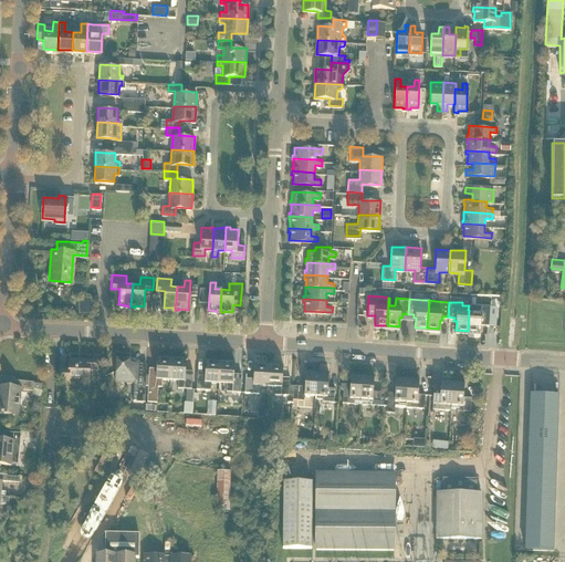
[(475,311),(469,310),(468,331),(480,332),(481,323),(489,323),(490,304),(477,303),(475,311)]
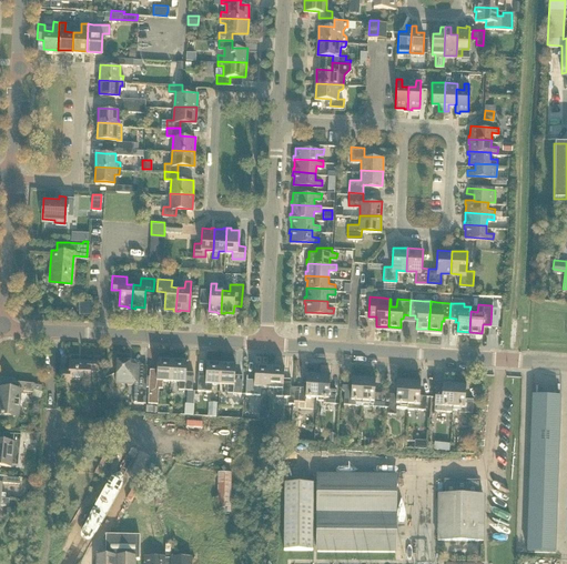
[(158,356),(157,369),(149,368),(148,402),(158,403),(159,388),(162,388),(162,380),(170,380),(172,358),(158,356)]
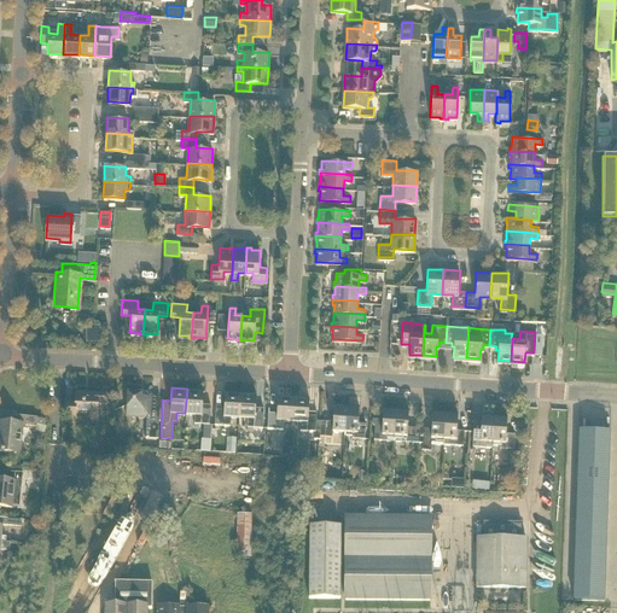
[(74,413),(74,409),(95,410),(97,400),(104,400),(105,390),(75,389),(74,398),(63,398),(62,414),(69,414),(70,413),(74,413)]
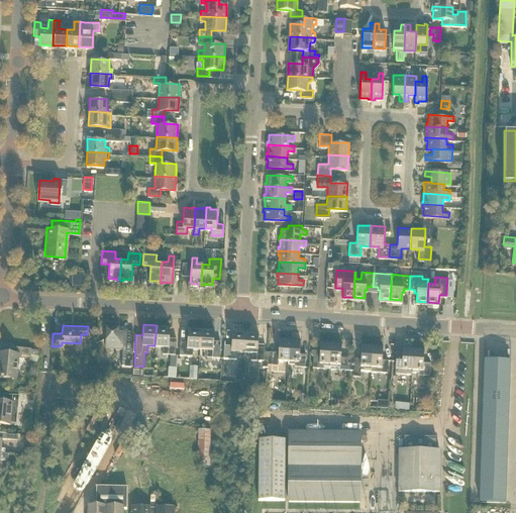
[(170,326),(157,325),(155,345),(163,345),(162,352),(175,352),(176,337),(175,337),(175,340),(169,339),(170,326)]
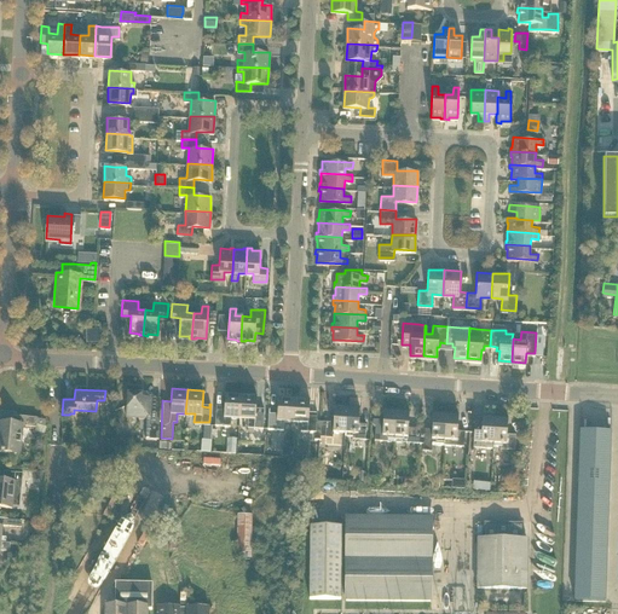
[(157,436),(160,397),(142,395),(142,392),(127,391),(126,415),(146,416),(145,436),(157,436)]
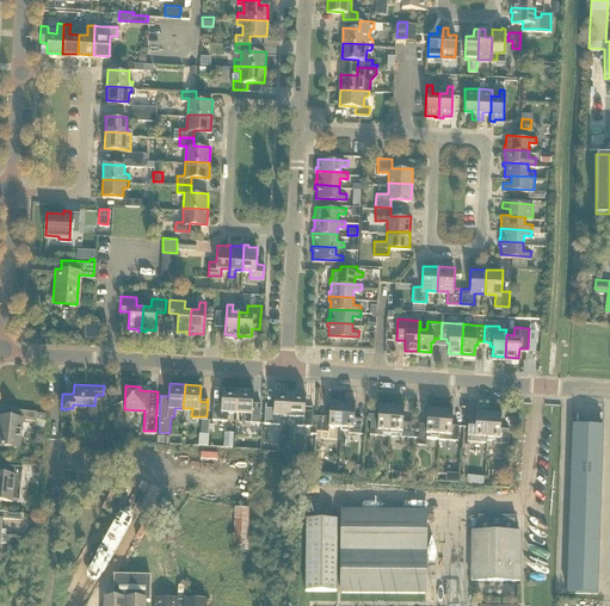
[(235,412),(238,387),(222,387),(221,402),(213,402),(214,399),(213,399),(211,418),(227,419),(227,410),(235,412)]
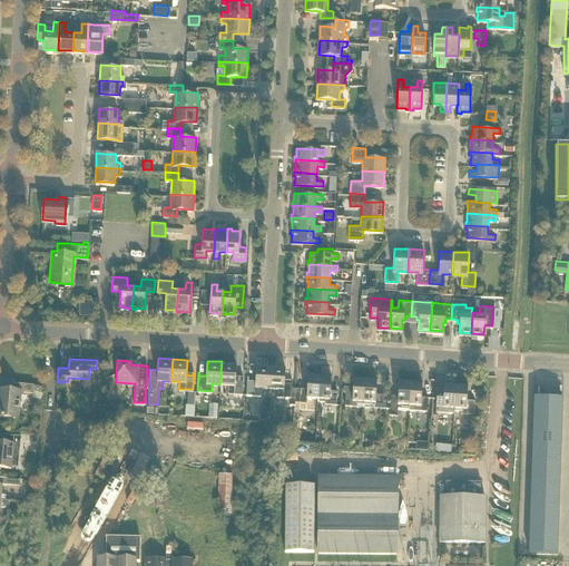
[(236,362),(222,361),(219,384),(228,384),(227,391),(242,392),(243,374),(242,374),(242,378),(235,378),(236,362)]
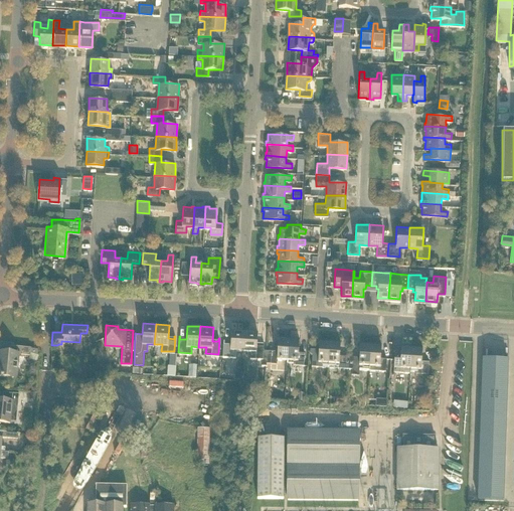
[(243,349),(244,329),(231,328),(230,342),(224,342),(224,338),(223,338),(222,354),(235,355),(236,349),(243,349)]
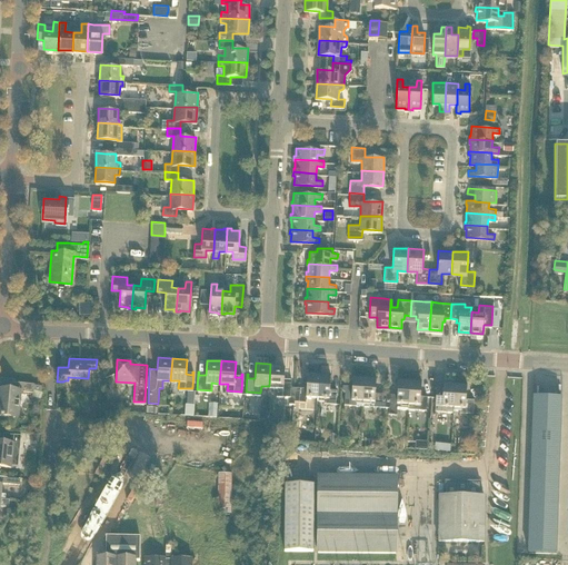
[(296,386),(291,385),(291,377),(290,377),(290,380),(284,380),(285,365),(270,364),(269,386),(277,387),(276,394),(289,395),(289,402),(294,403),(295,399),(296,386)]
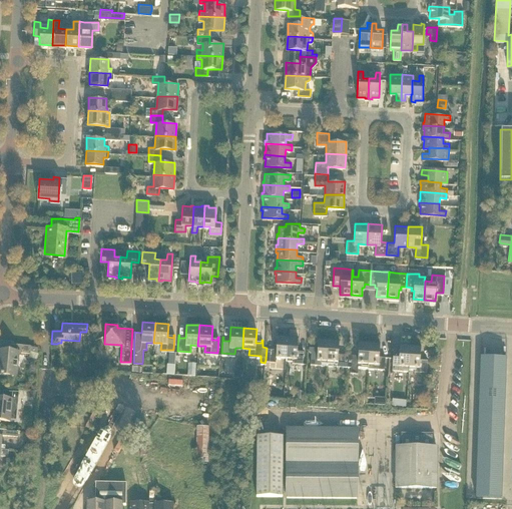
[(276,348),(271,348),(267,348),(266,360),(285,361),(285,357),(286,357),(287,338),(277,337),(276,348)]
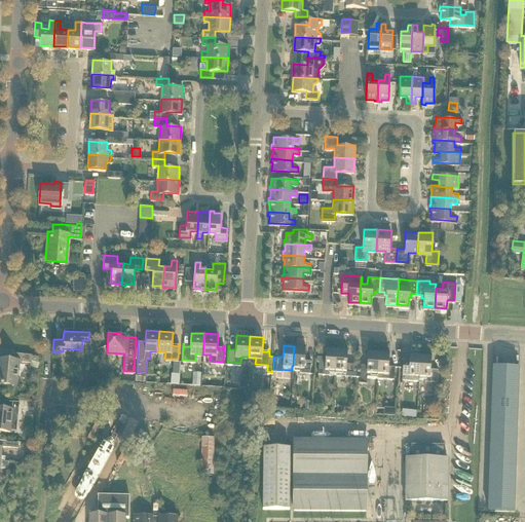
[(335,373),(337,345),(326,345),(325,360),(319,359),(317,372),(335,373)]
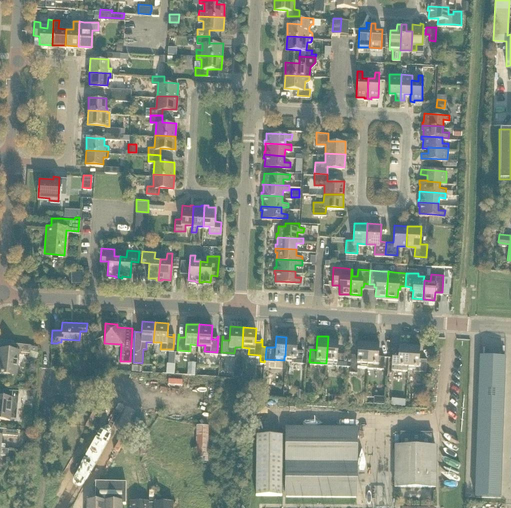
[(326,363),(332,363),(342,364),(346,364),(347,352),(338,351),(339,337),(328,336),(326,363)]
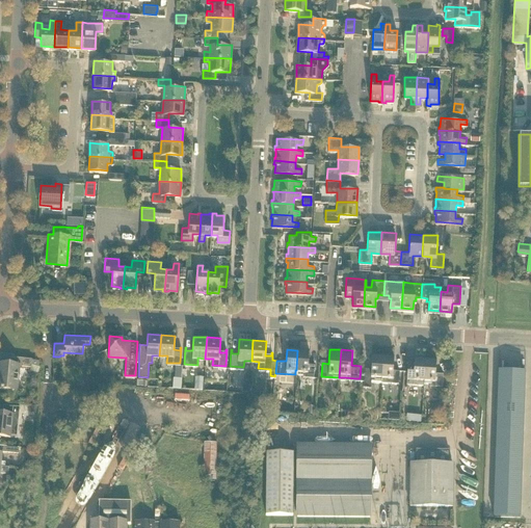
[(308,362),(309,351),(297,350),(296,370),(302,370),(302,374),(313,375),(314,363),(308,362)]
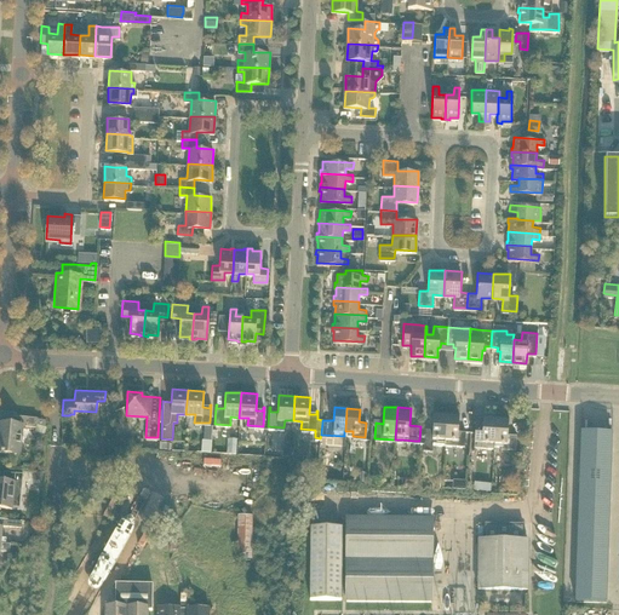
[(434,409),(433,426),(425,426),(420,426),(419,441),(422,441),(422,448),(431,449),(433,442),(445,443),(447,411),(434,409)]
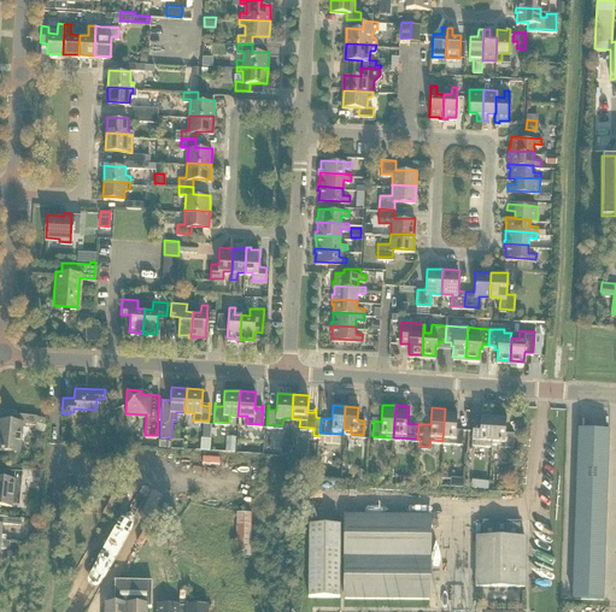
[(456,427),(457,410),(445,409),(443,441),(462,442),(463,427),(456,427)]
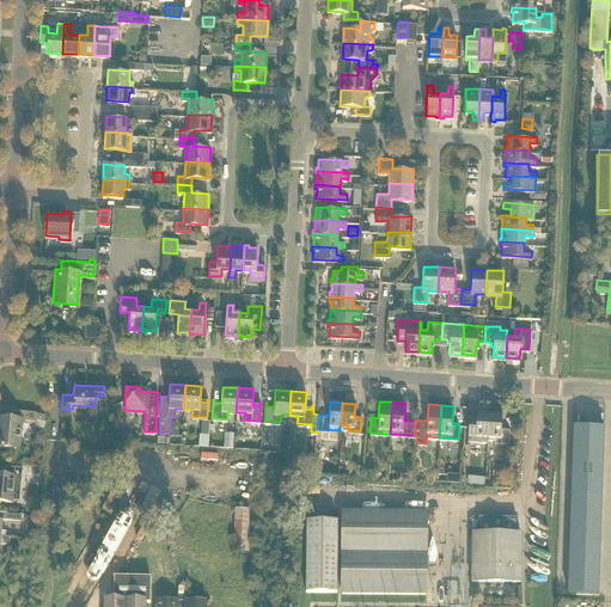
[(34,420),(35,410),(12,408),(11,416),(0,415),(0,445),(18,447),(20,418),(34,420)]
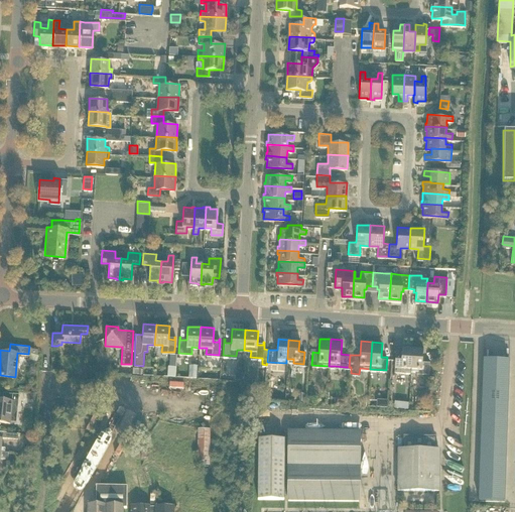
[(396,351),(394,371),(411,372),(411,370),(412,345),(402,344),(401,351),(396,351)]
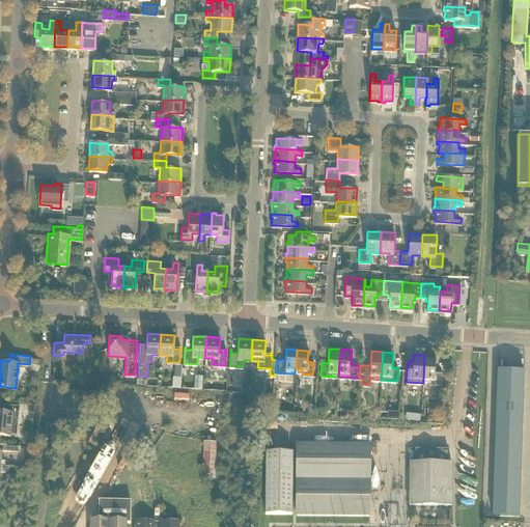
[(436,356),(424,355),(423,381),(424,381),(429,381),(429,383),(441,384),(442,371),(435,370),(436,356)]
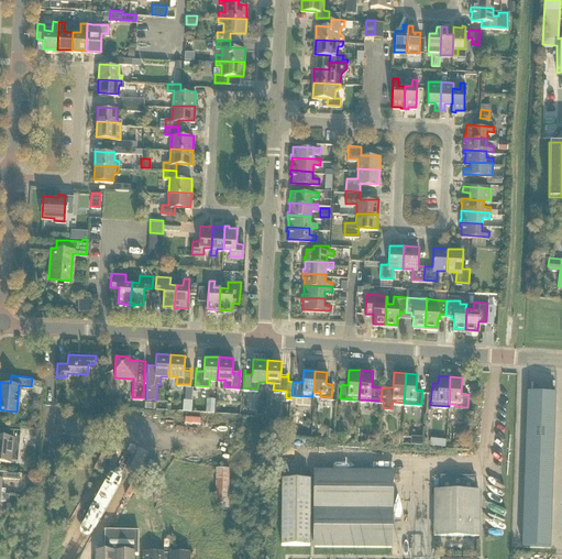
[(42,386),(42,380),(32,377),(31,386),(30,391),(39,393),(42,386)]
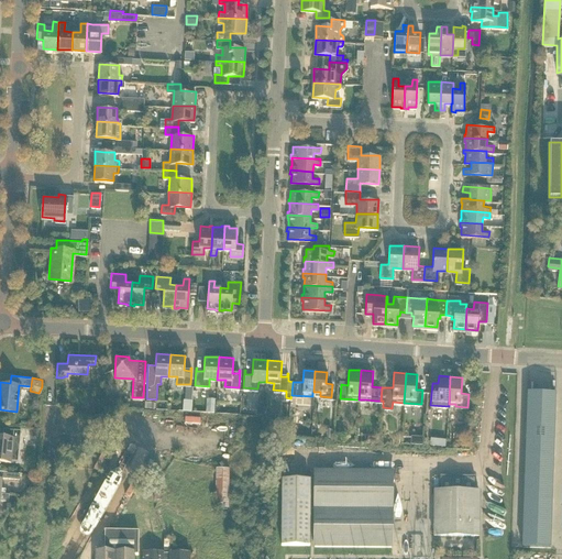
[(554,391),(527,390),(521,544),(549,545),(554,391)]
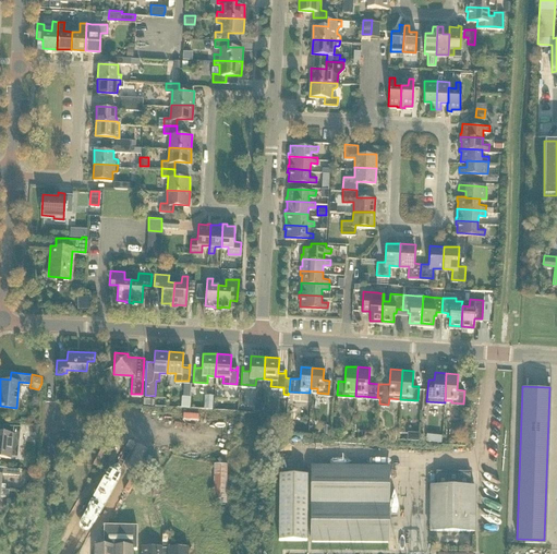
[(176,405),(189,405),(190,395),(181,394),(180,400),(177,400),(176,405)]
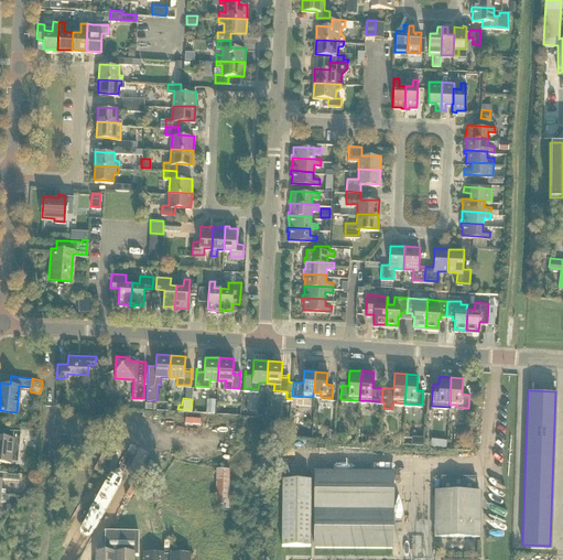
[(15,460),(19,430),(2,428),(1,437),(0,437),(0,459),(9,461),(10,459),(15,460)]
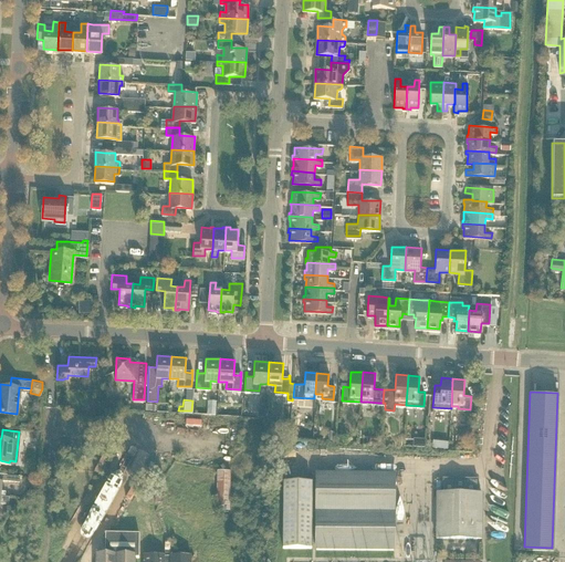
[(106,445),(93,468),(98,470),(111,447),(106,445)]
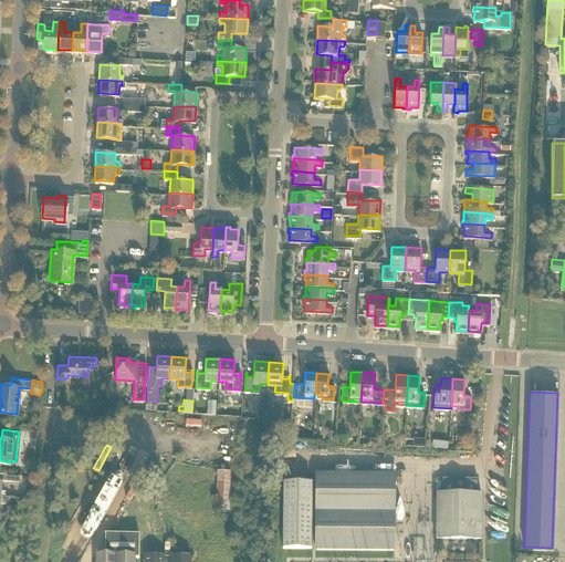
[(132,455),(136,448),(135,446),(132,445),(129,445),(126,451),(132,455)]
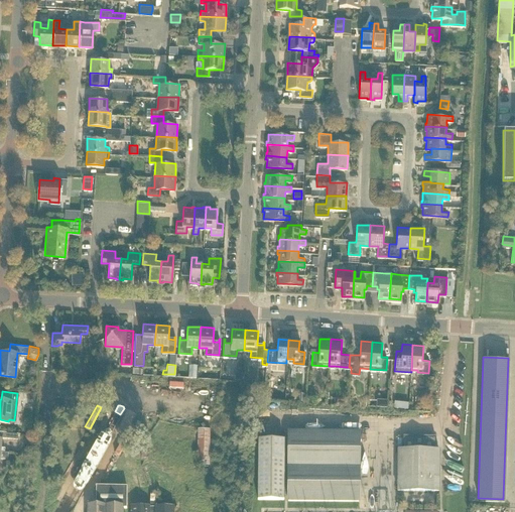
[(196,463),(209,464),(209,426),(196,426),(196,463)]
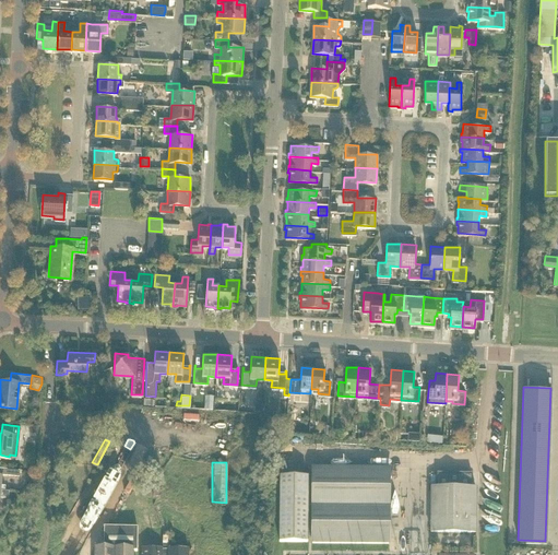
[(311,464),(310,540),(390,541),(389,464),(311,464)]
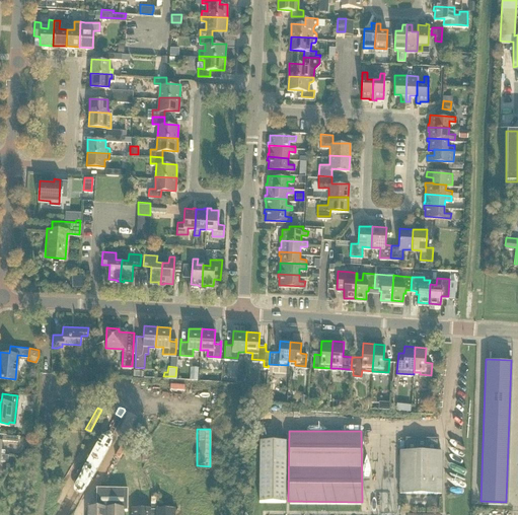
[(1,439),(3,438),(16,440),(17,434),(0,432),(0,452),(4,452),(4,448),(0,448),(1,439)]
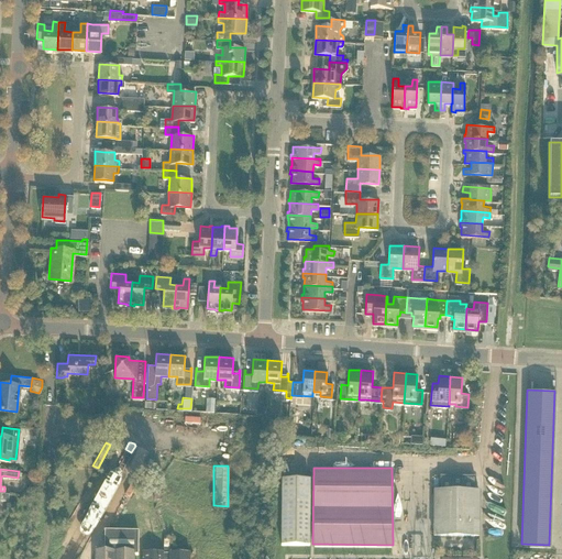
[(478,535),(478,490),(474,489),(474,474),(439,473),(439,489),(434,489),(434,534),(478,535)]
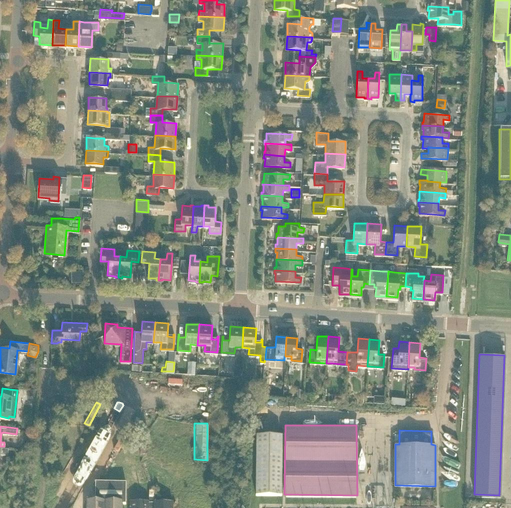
[(281,433),(256,432),(254,492),(280,493),(281,433)]
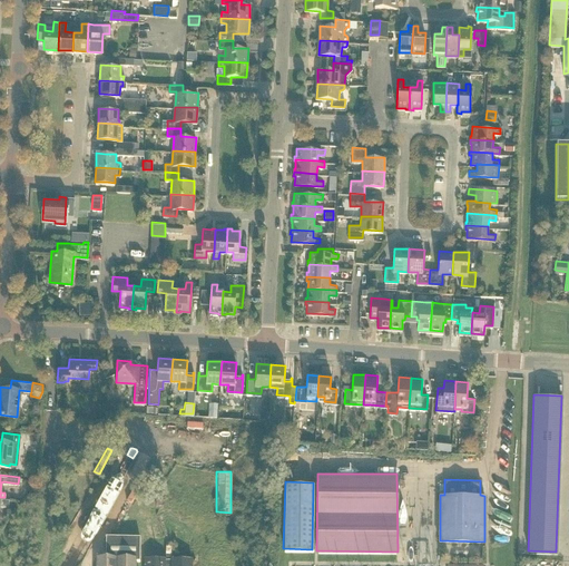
[(135,565),(135,559),(138,559),(139,535),(105,535),(105,556),(96,556),(95,565),(192,565),(192,558),(144,557),(144,565),(135,565)]
